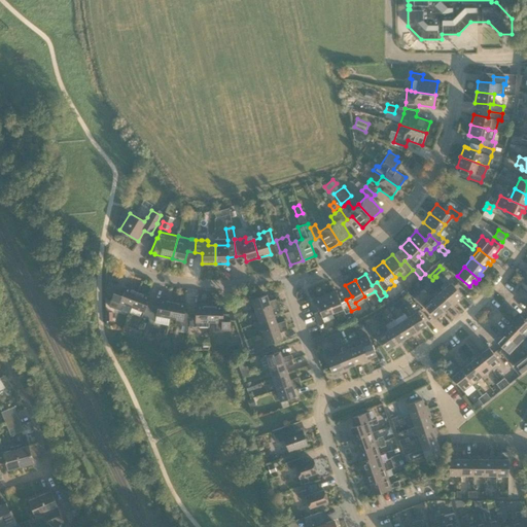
[(438,287),(433,281),(429,285),(433,291),(438,287)]
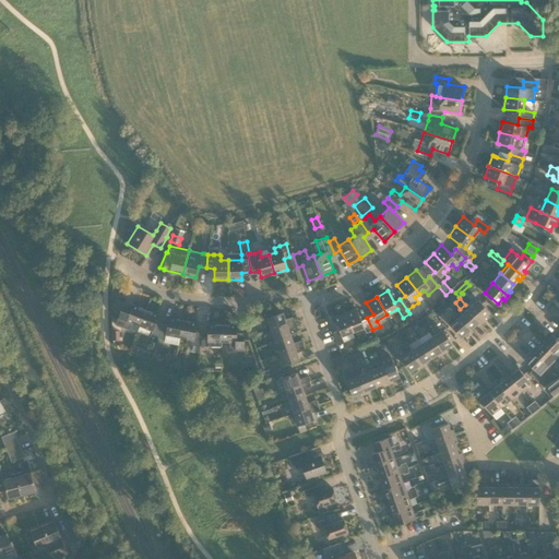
[(478,299),(468,308),(482,322),(486,319),(484,317),(489,312),(478,299)]
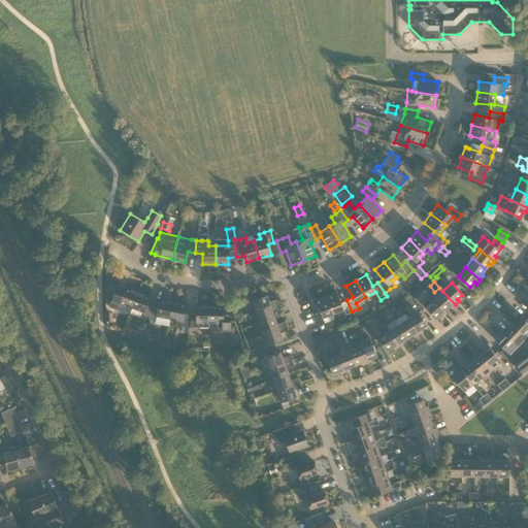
[(124,304),(131,307),(137,292),(125,287),(124,290),(116,287),(108,306),(117,309),(121,310),(124,304)]
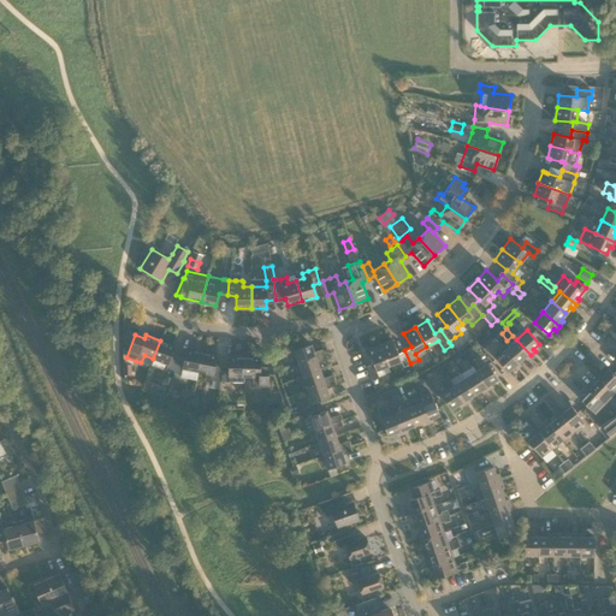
[(491,342),(485,336),(478,343),(483,349),(491,342)]
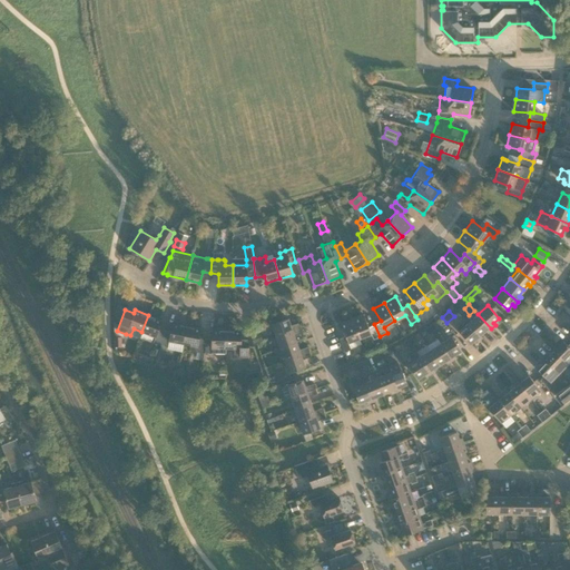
[(373,340),(380,336),(374,324),(369,327),(363,314),(352,318),(360,338),(371,334),(373,340)]
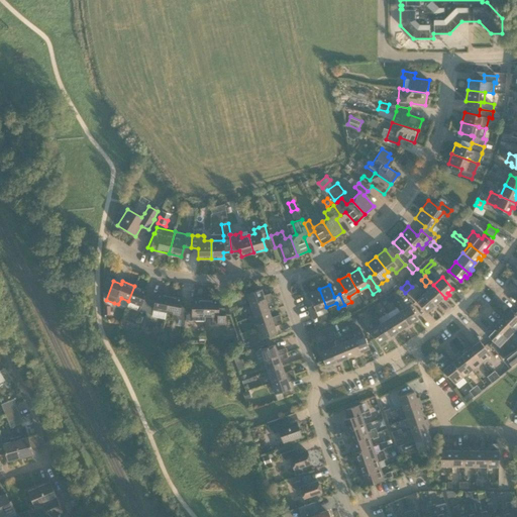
[(442,302),(445,298),(433,285),(425,292),(435,304),(440,300),(442,302)]
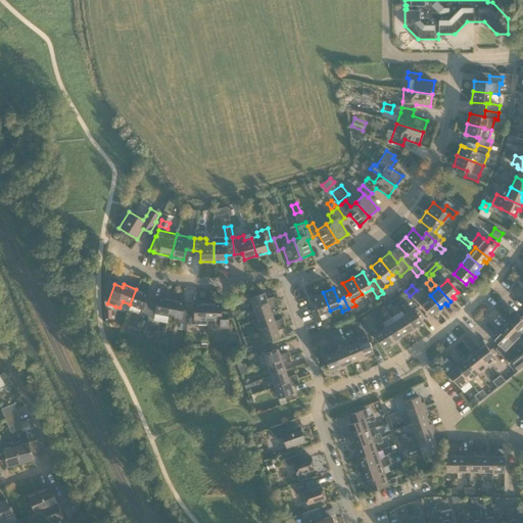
[(148,294),(136,289),(130,304),(142,308),(140,314),(147,316),(150,303),(145,301),(148,294)]
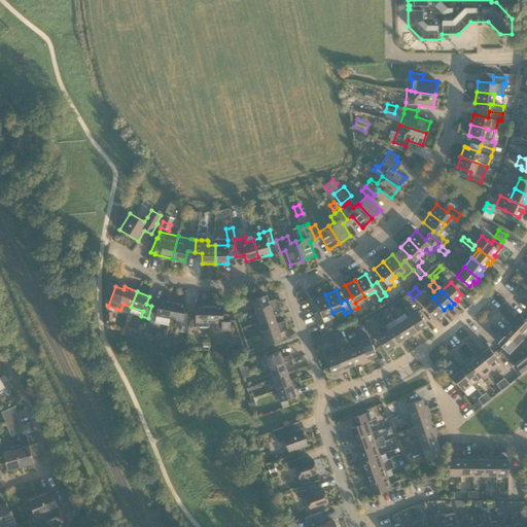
[(251,300),(255,311),(278,303),(276,297),(269,301),(266,294),(251,300)]
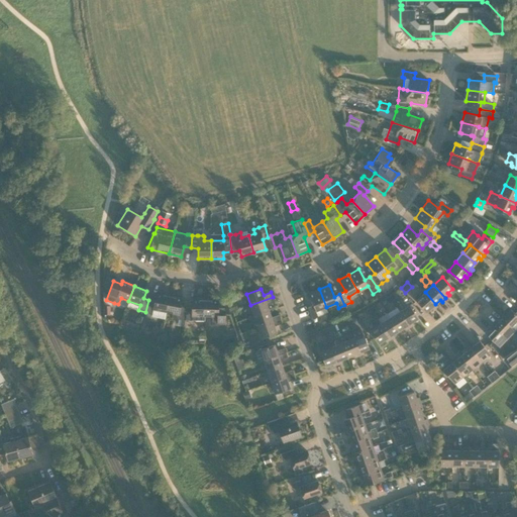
[(328,312),(326,307),(319,289),(308,293),(313,305),(307,307),(312,318),(328,312)]
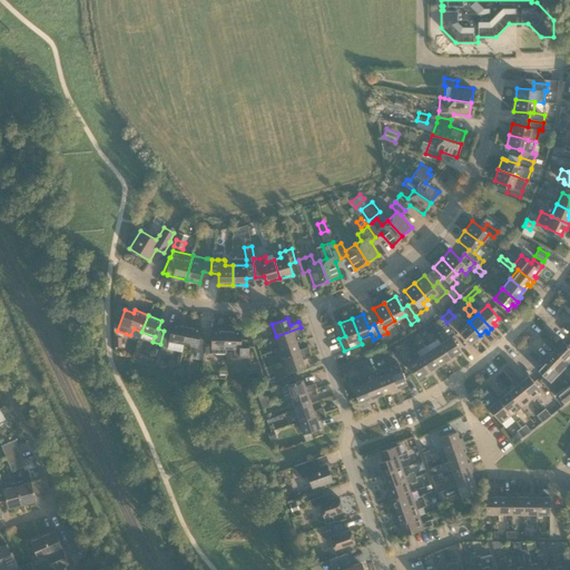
[(482,337),(480,335),(469,322),(463,326),(460,323),(455,327),(470,344),(475,338),(478,341),(482,337)]
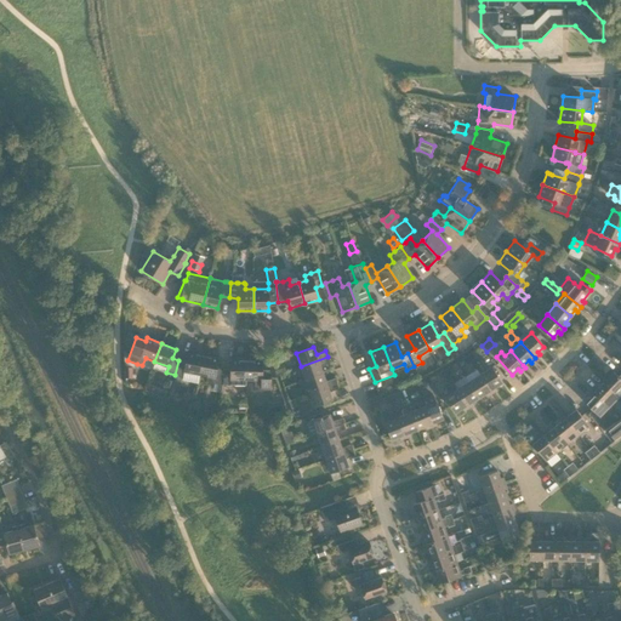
[(186,362),(178,360),(175,375),(183,377),(184,371),(199,374),(203,355),(187,353),(187,357),(186,362)]
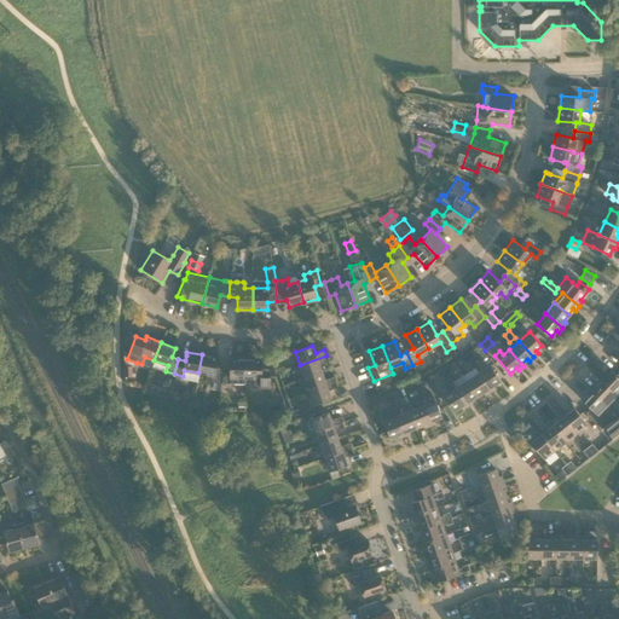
[(218,358),(202,354),(198,372),(207,375),(206,380),(213,381),(221,382),(223,368),(215,366),(218,358)]
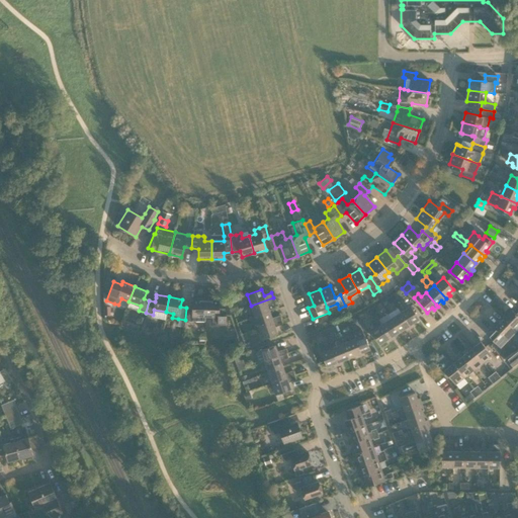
[(273,297),(251,306),(255,317),(269,311),(267,305),(275,303),(273,297)]
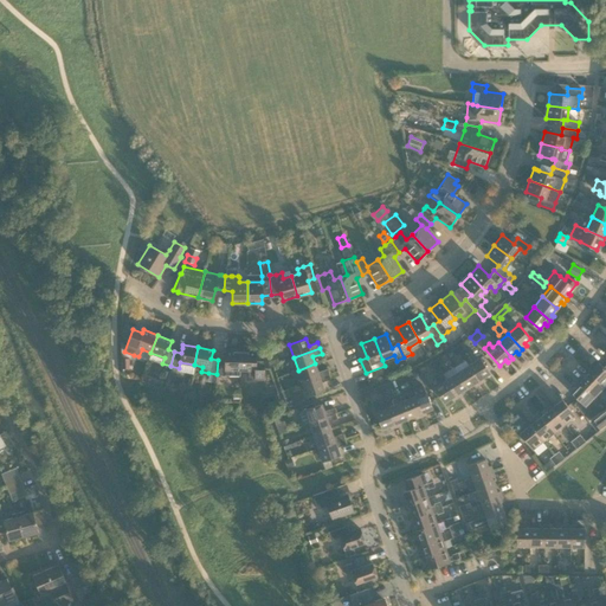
[(240,369),(240,352),(225,352),(225,361),(218,360),(217,374),(225,375),(240,375),(240,369)]
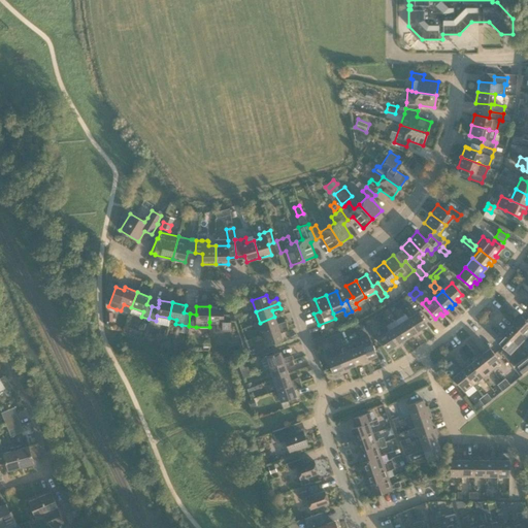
[(223,306),(209,306),(209,322),(217,323),(217,330),(228,330),(228,328),(228,315),(223,315),(223,306)]
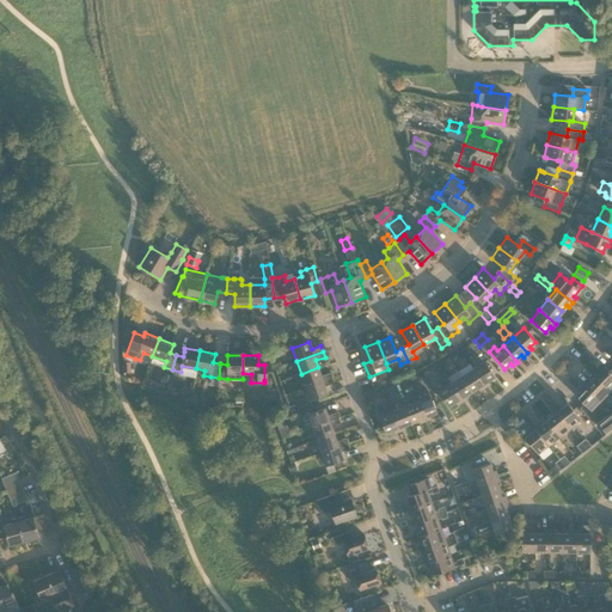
[(281,366),(279,359),(270,362),(273,368),(281,366)]
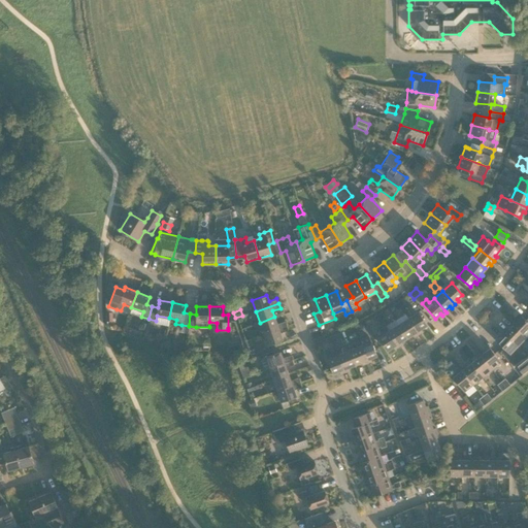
[(408,318),(418,333),(422,331),(421,329),(427,325),(418,311),(408,318)]
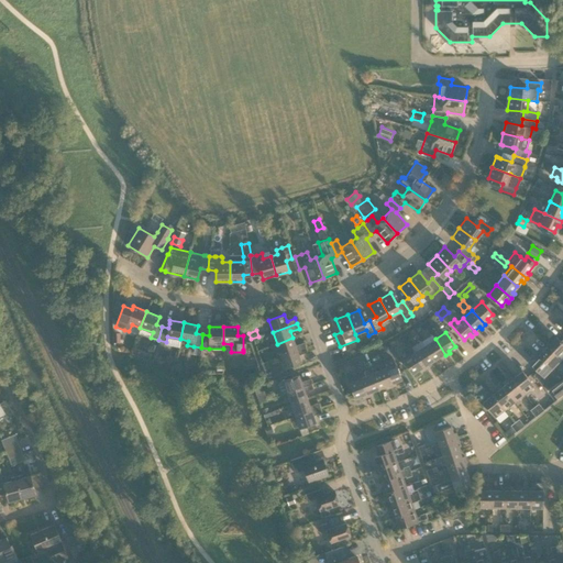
[(555,337),(547,345),(561,360),(562,356),(562,343),(560,341),(555,337)]
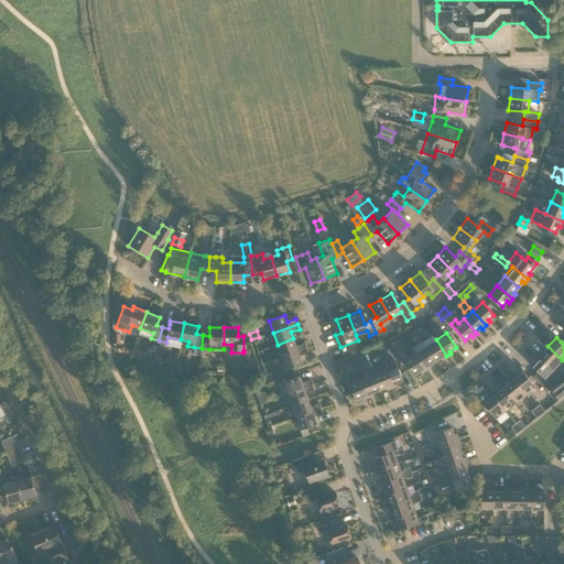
[(295,346),(293,338),(278,345),(281,356),(306,347),(304,343),(295,346)]
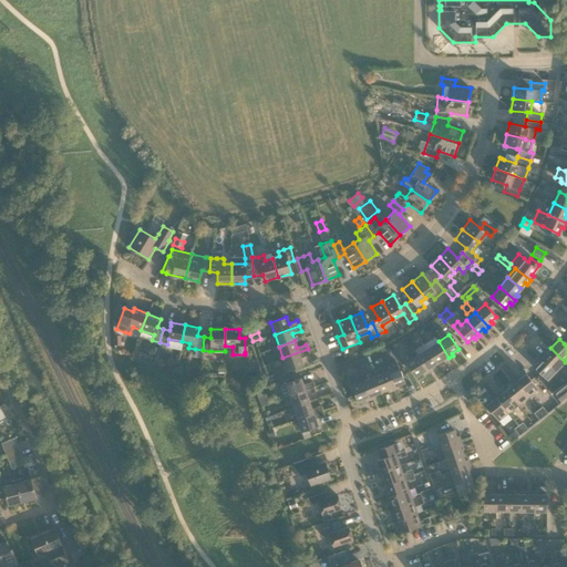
[(428,348),(436,362),(443,359),(444,361),(449,358),(439,341),(428,348)]
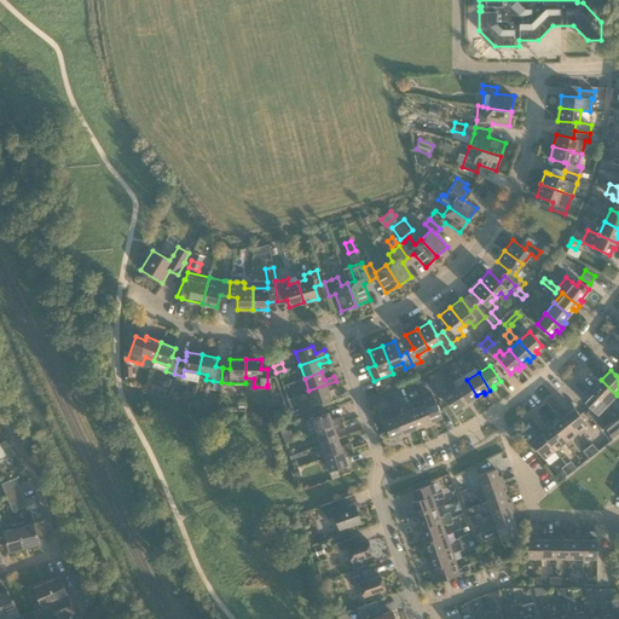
[(463,374),(451,382),(455,387),(467,406),(472,403),(470,400),(476,395),(467,380),(464,376),(463,374)]
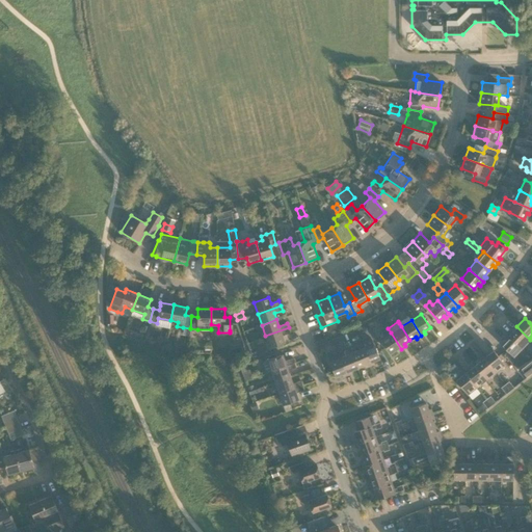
[(508,336),(522,348),(530,340),(516,326),(508,336)]
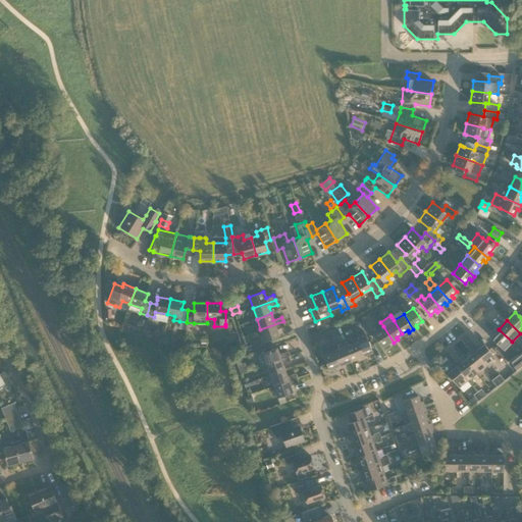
[(283,321),(260,329),(264,341),(279,335),(277,329),(284,326),(283,321)]
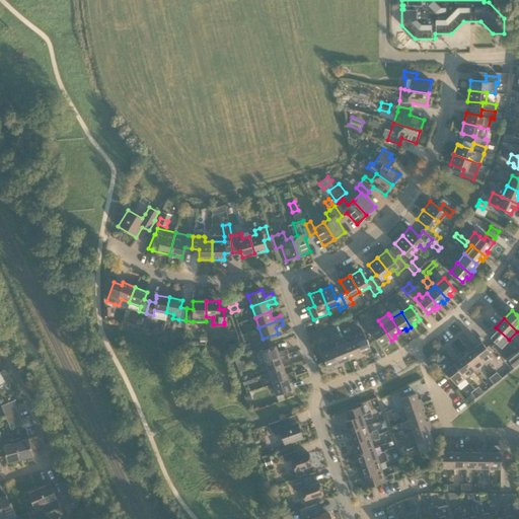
[(387,343),(391,341),(381,324),(378,320),(368,326),(371,331),(380,345),(386,341),(387,343)]
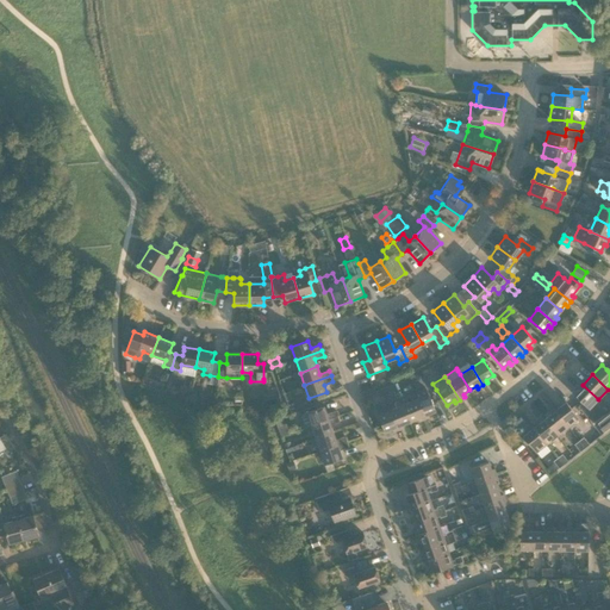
[(589,409),(598,399),(583,385),(573,394),(589,409)]
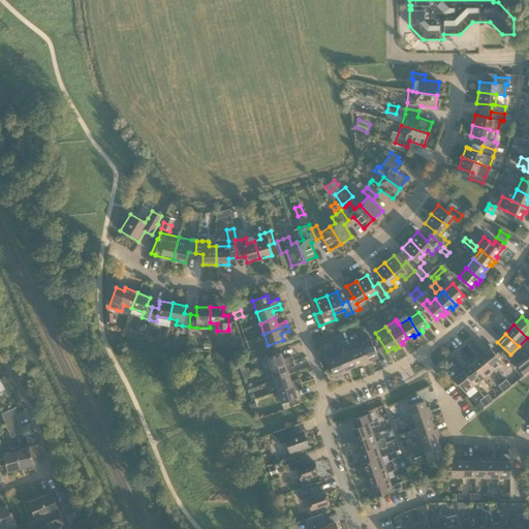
[(377,356),(371,341),(369,337),(359,341),(361,346),(360,346),(367,364),(372,362),(371,359),(377,356)]
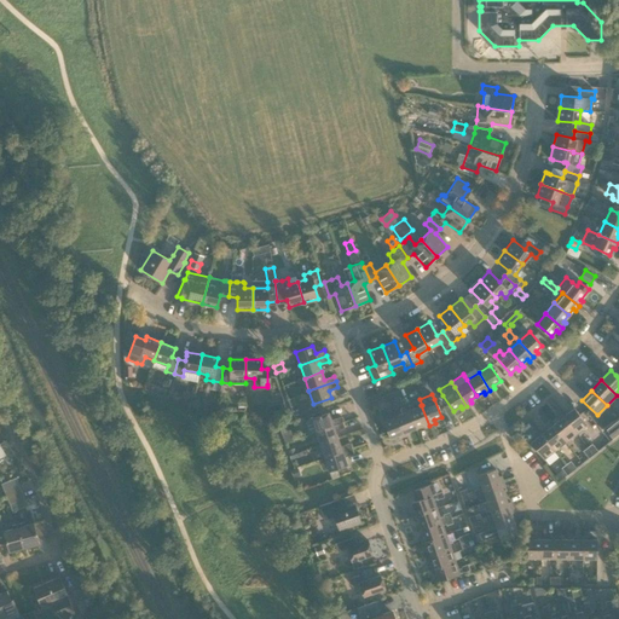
[(410,403),(406,404),(409,410),(416,428),(423,424),(424,427),(429,426),(421,405),(417,406),(412,409),(410,403)]
